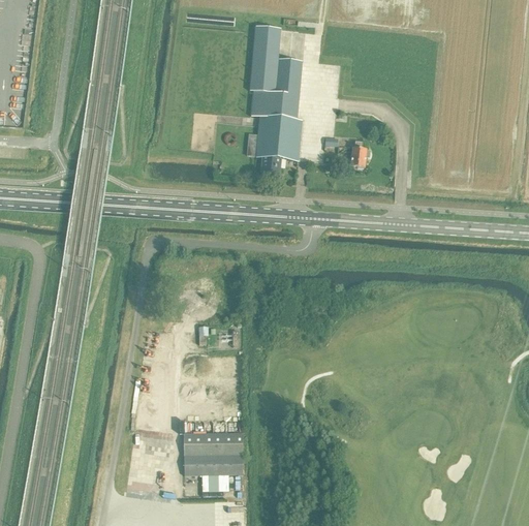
[(255,26),(250,90),(253,90),(251,115),(260,116),(297,119),(302,61),(278,59),(281,28),(255,26)]
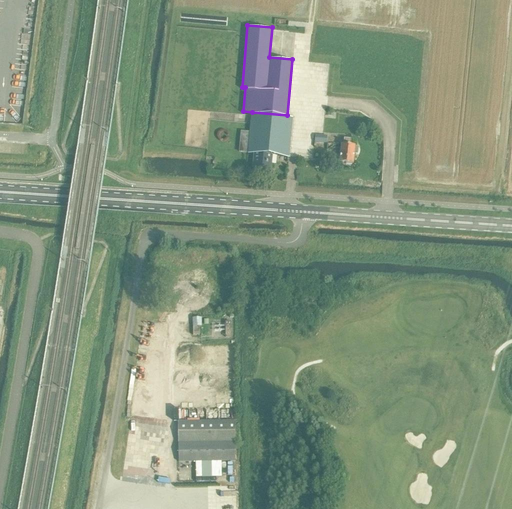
[(248,146),(248,151),(254,152),(252,169),(270,171),(270,166),(272,154),(288,155),(292,115),(287,115),(252,112),(250,133),(248,146)]
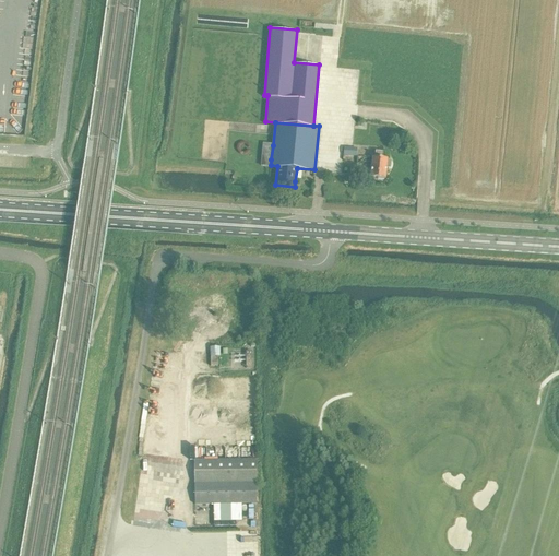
[(371,174),(385,176),(387,165),(390,165),(391,158),(388,157),(383,156),(383,151),(377,150),(376,156),(373,156),(371,174)]
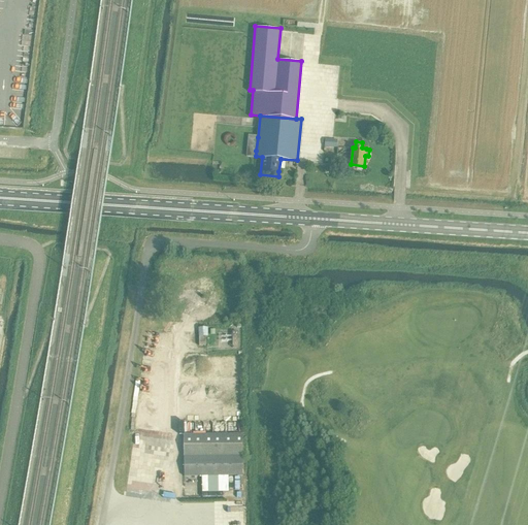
[(207,325),(199,325),(199,342),(205,342),(205,334),(207,334),(207,325)]
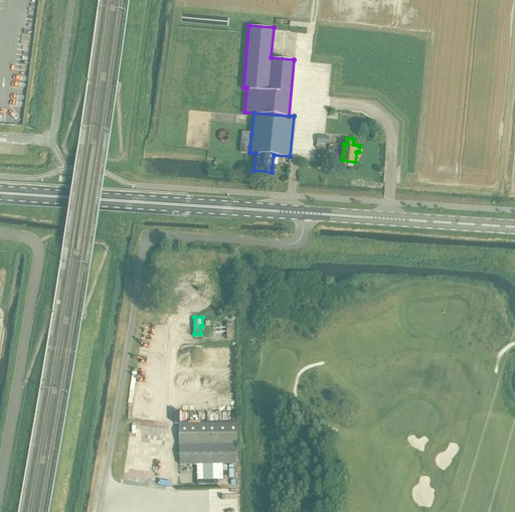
[(236,420),(179,421),(179,462),(196,462),(216,461),(236,461),(236,420)]
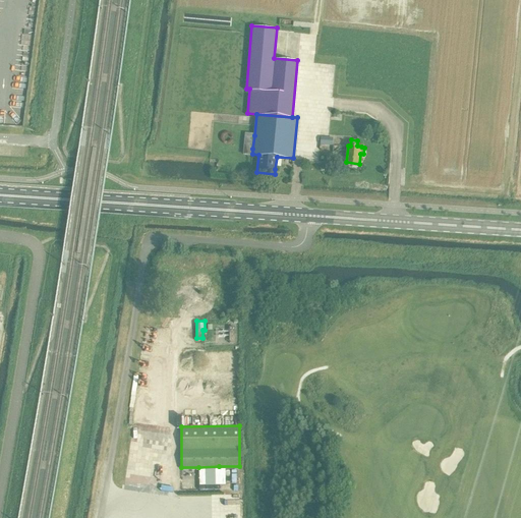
[(219,466),(198,467),(199,487),(220,487),(220,481),(219,466)]
